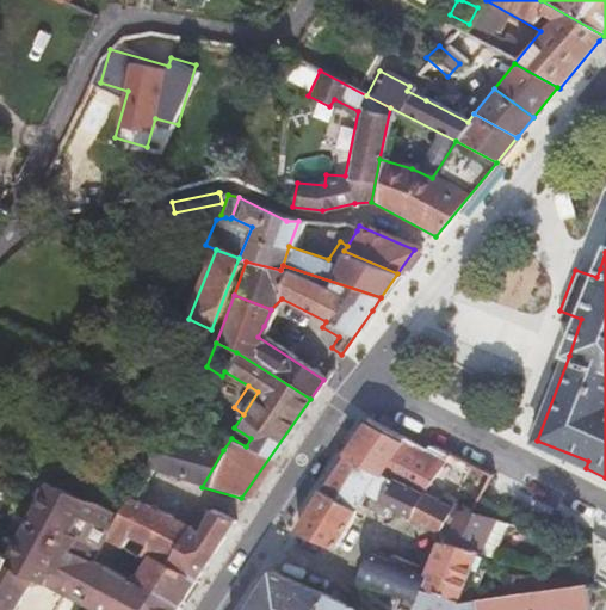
[(470,509),(488,476),(452,457),(425,445),(420,449),(365,418),(344,451),(426,495),(427,492),(443,462),(463,474),(451,497),(455,499),(462,501),(461,506),(470,509)]
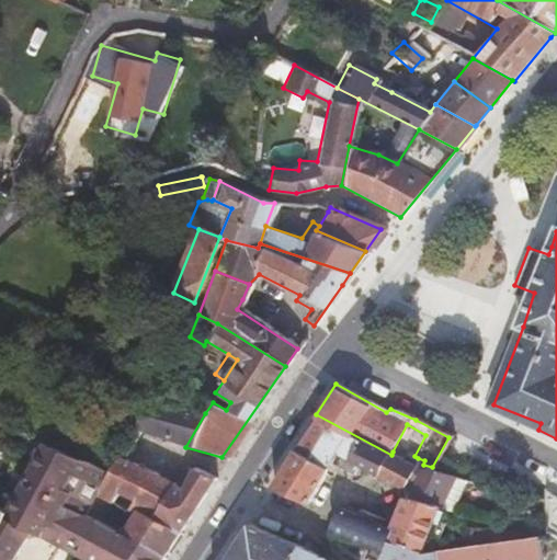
[(118,392),(103,385),(91,404),(129,424),(140,404),(118,392)]
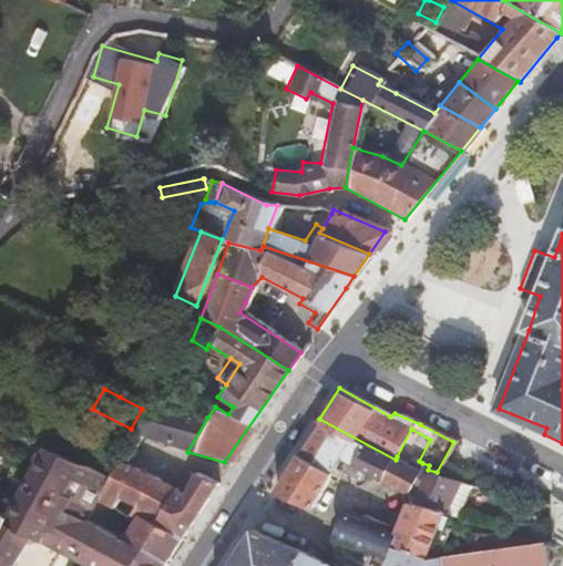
[(142,409),(131,429),(128,435),(187,452),(207,418),(142,408),(142,409)]
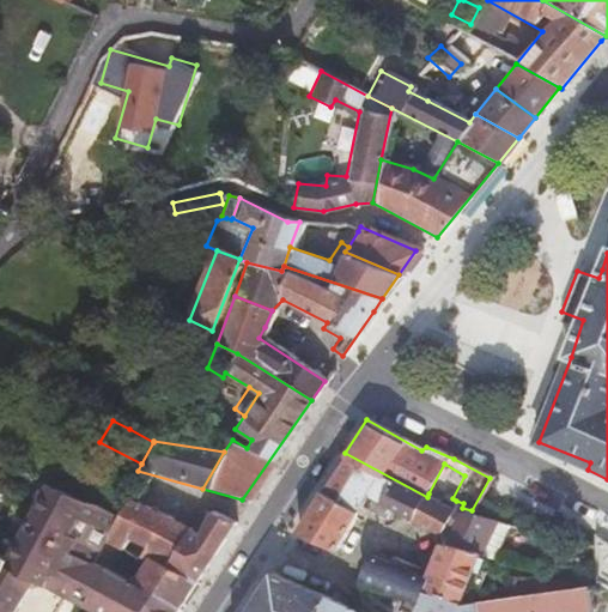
[(427,497),(345,453),(322,488),(356,507),(358,503),(382,515),(387,507),(435,529),(443,533),(455,506),(449,503),(443,501),(429,494),(427,497)]
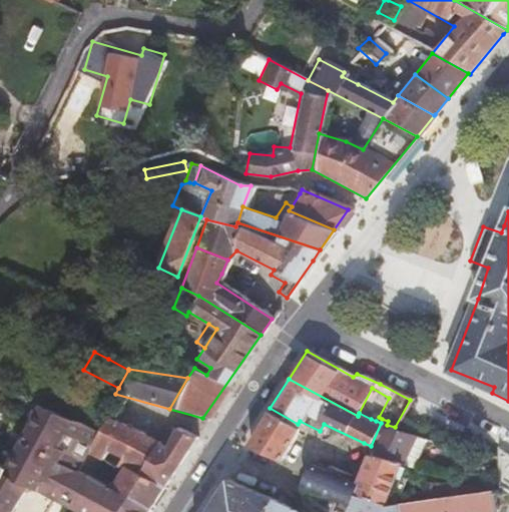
[(0,466),(32,479),(74,500),(96,511),(142,511),(146,508),(107,488),(74,472),(48,459),(70,419),(38,404),(4,467),(0,465),(0,466)]
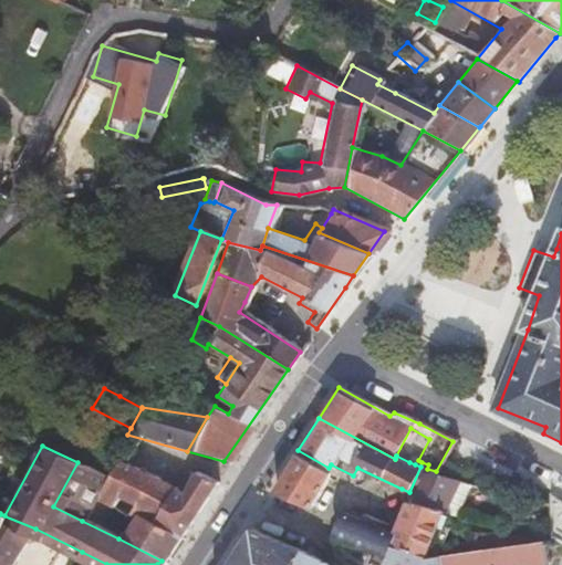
[(329,468),(298,450),(272,489),(309,505),(329,468)]
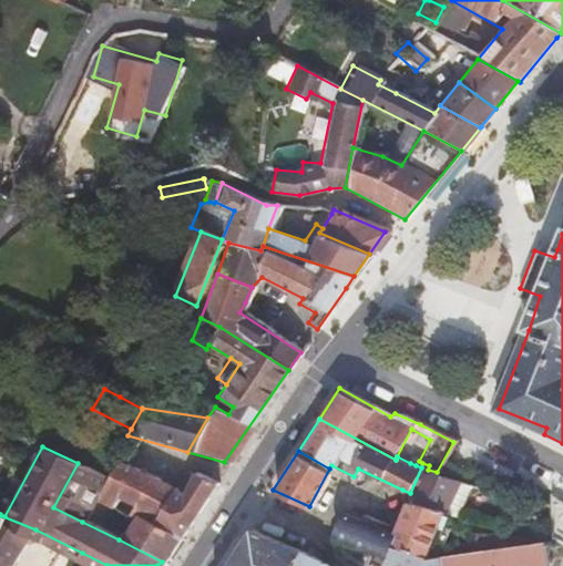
[(135,517),(178,538),(211,483),(192,474),(191,477),(184,473),(177,485),(184,489),(182,494),(174,491),(113,462),(105,476),(93,498),(110,507),(115,496),(131,504),(126,513),(135,517)]
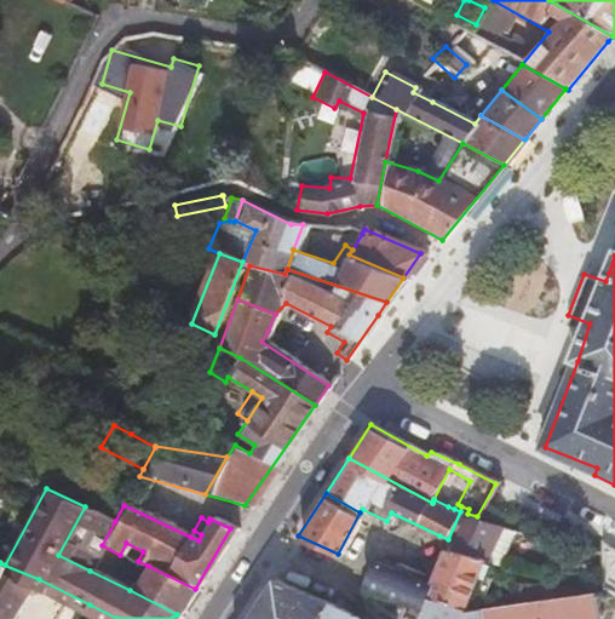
[(58,555),(90,571),(102,545),(115,521),(85,506),(58,555)]
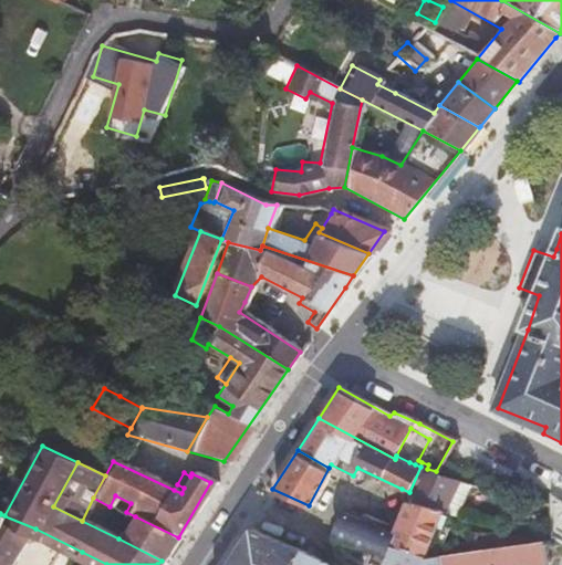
[(454,477),(436,471),(427,469),(426,470),(420,467),(409,492),(414,493),(412,502),(413,502),(441,511),(454,477)]
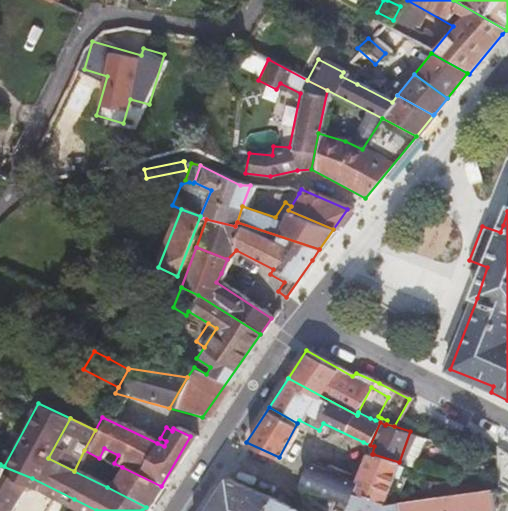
[(160,438),(157,443),(164,446),(166,441),(160,438)]
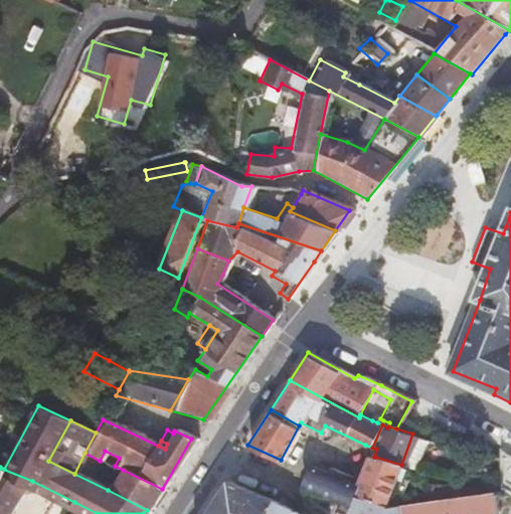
[(510,513),(510,458),(499,450),(501,492),(510,497),(510,513)]
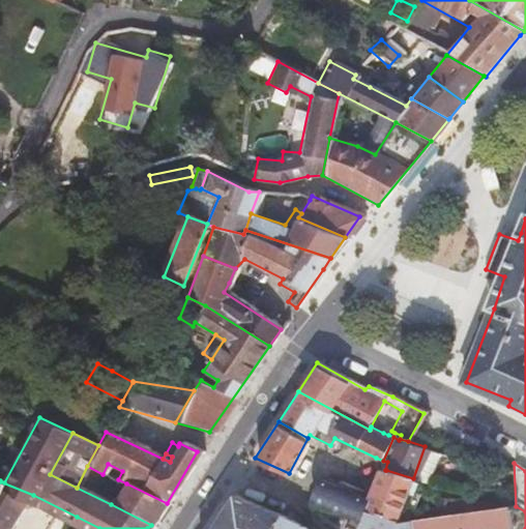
[(411,483),(413,478),(386,470),(385,470),(380,467),(366,500),(361,508),(397,521),(408,493),(432,500),(436,493),(411,483)]
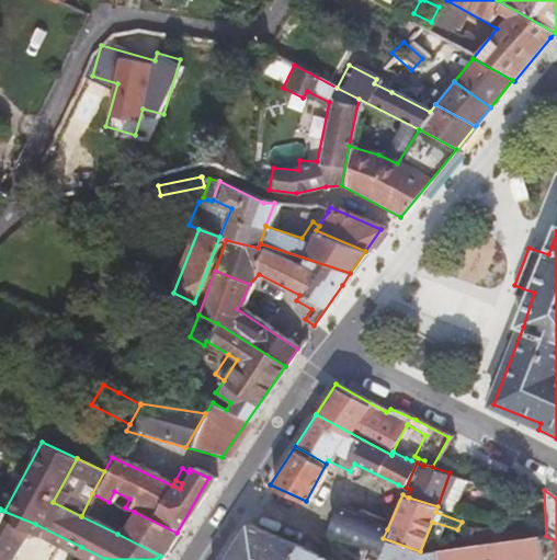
[(468,546),(420,551),(383,538),(387,529),(377,525),(379,521),(354,509),(352,513),(333,505),(332,505),(328,530),(367,543),(366,552),(388,559),(509,559),(540,556),(536,537),(534,537),(503,541),(491,544),(478,545),(472,546),(468,546)]
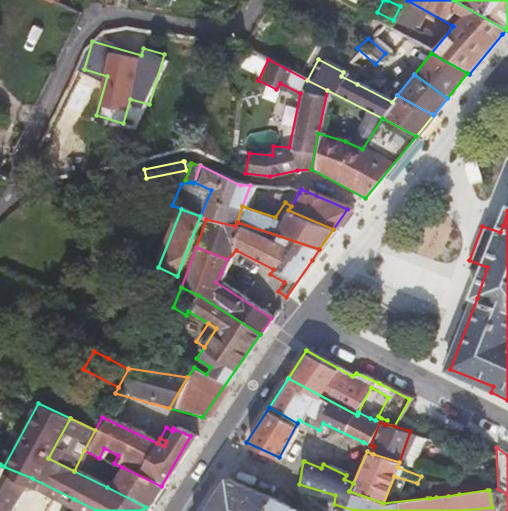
[(0,510),(96,510),(74,499),(32,478),(0,465),(0,510)]
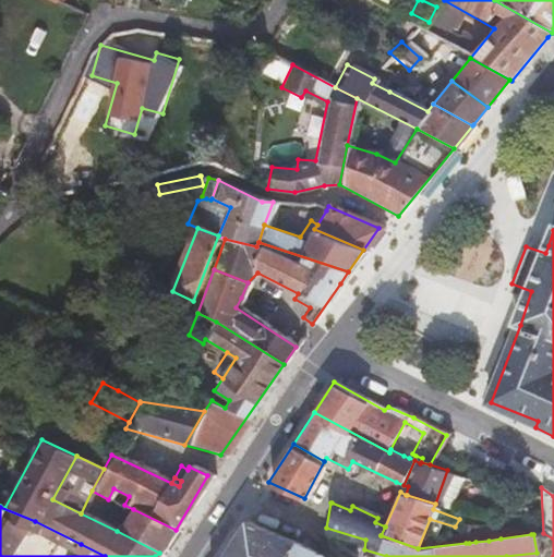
[(117,531),(159,553),(169,540),(176,530),(133,509),(125,519),(118,516),(112,523),(119,528),(117,531)]
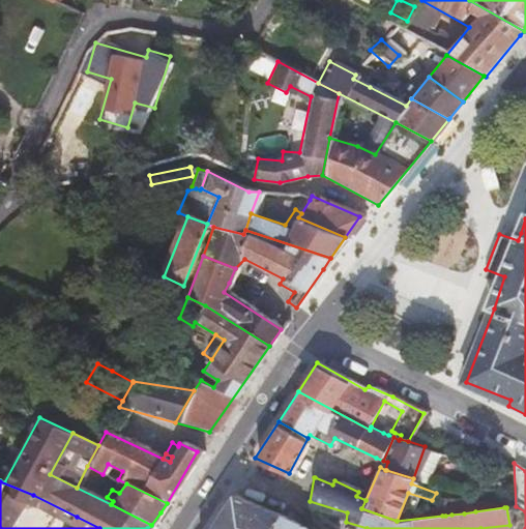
[(274,528),(280,515),(234,494),(208,528),(274,528)]
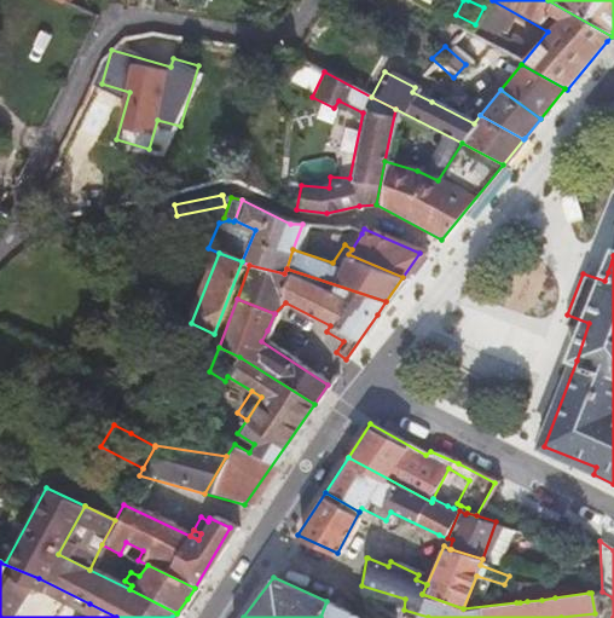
[(542,600),(555,598),(554,585),(554,582),(552,582),(540,583),(542,600)]
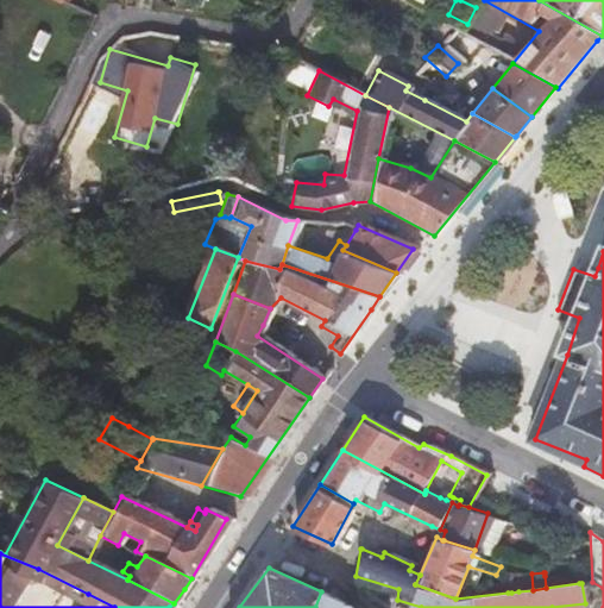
[(504,574),(508,593),(511,593),(518,591),(516,574),(504,574)]
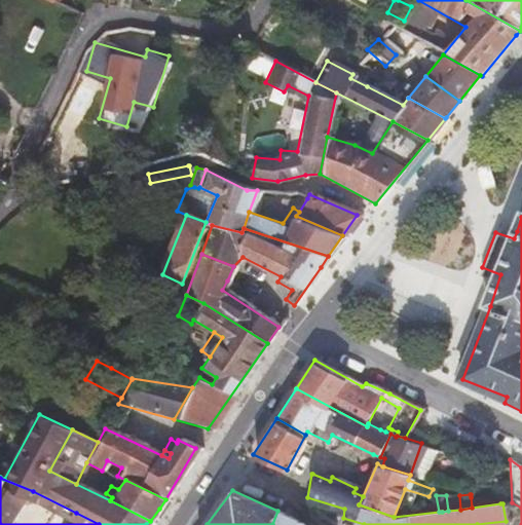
[(446,495),(448,511),(460,510),(459,495),(455,495),(446,495)]
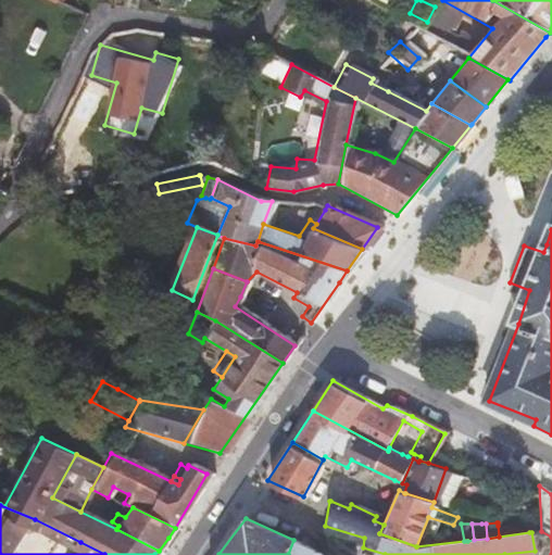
[(499,537),(529,532),(528,524),(498,526),(499,537)]
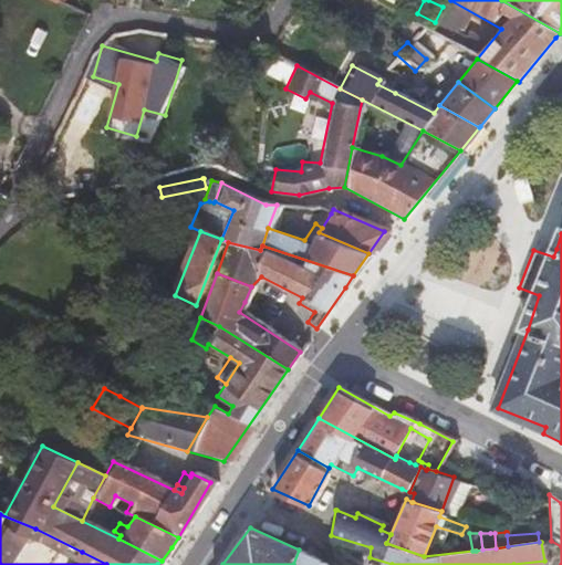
[(315,564),(318,558),(299,550),(293,564),(315,564)]
